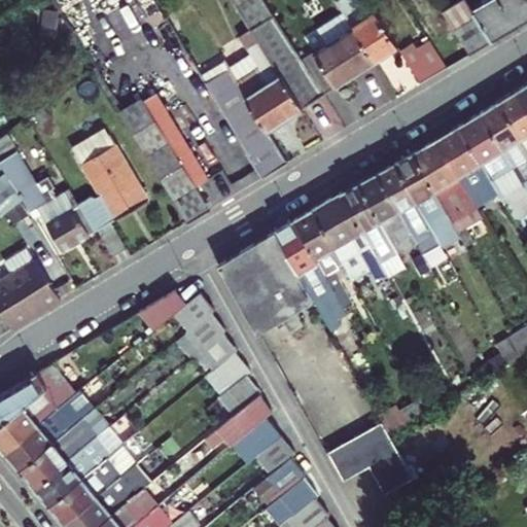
[(231,0),(240,13),(250,29),(302,109),(324,95),(301,59),(283,31),(262,0),(231,0)]
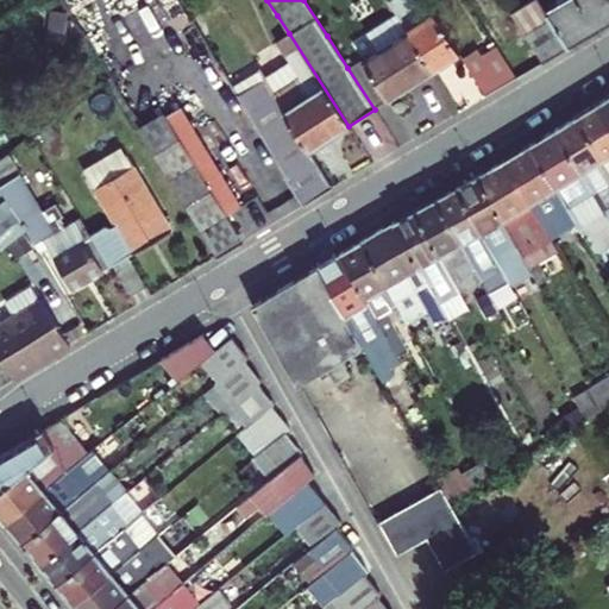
[(385,0),(402,27),(431,71),(457,56),(454,48),(424,0),(385,0)]
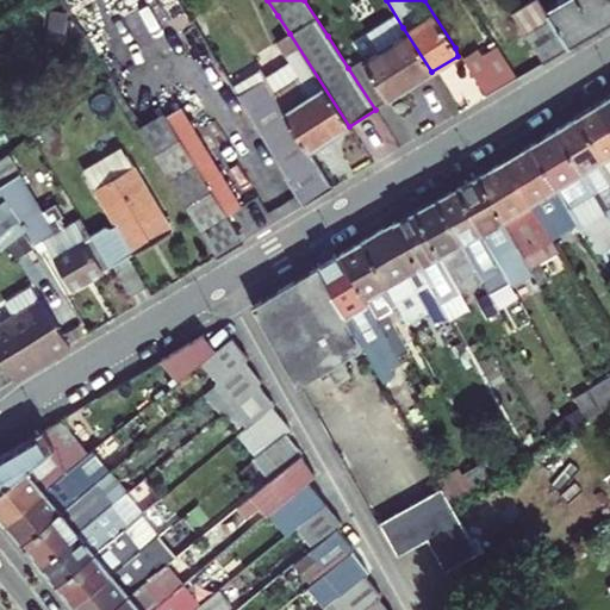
[(533,0),(511,14),(542,63),(567,49),(545,12),(535,0),(533,0)]
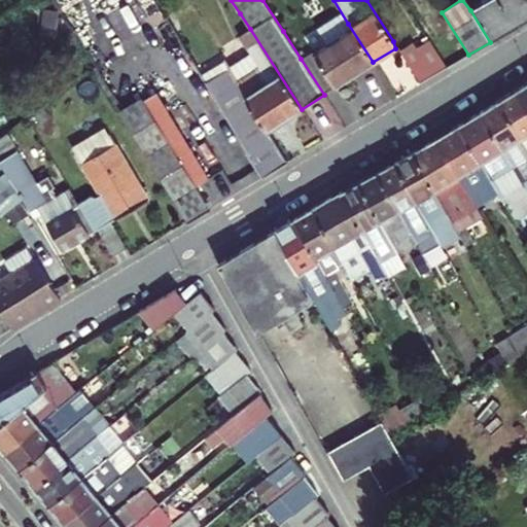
[(526,0),(488,0),(470,10),(490,42),(526,20),(526,0)]
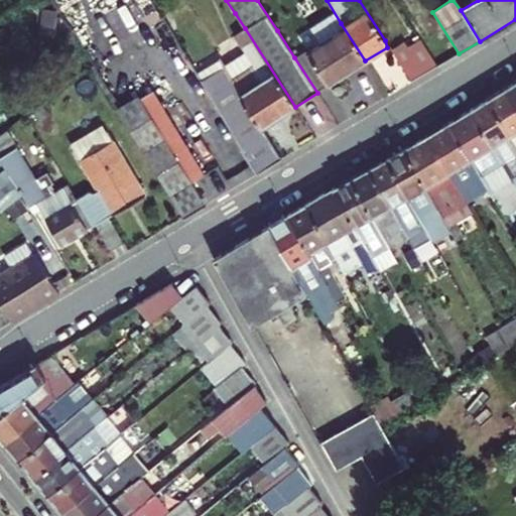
[(55,12),(42,12),(41,33),(53,34),(55,12)]
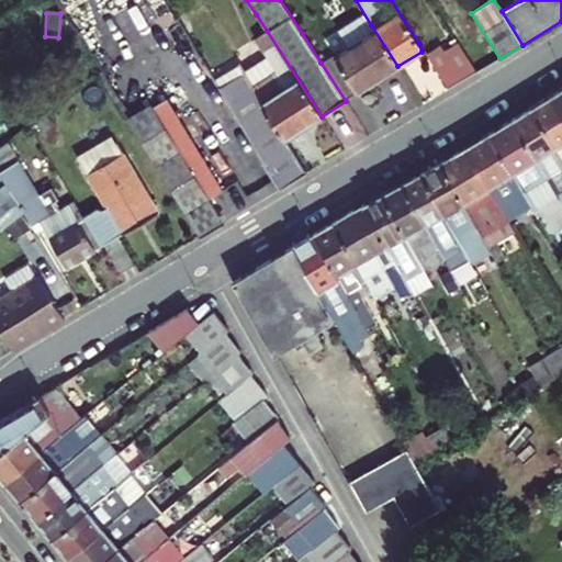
[(267,31),(256,14),(250,18),(260,35),(267,31)]
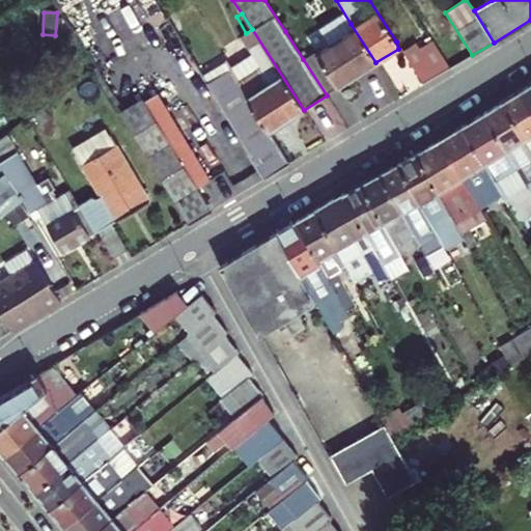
[(303,59),(327,95),(375,62),(351,24),(347,26),(351,31),(303,59)]
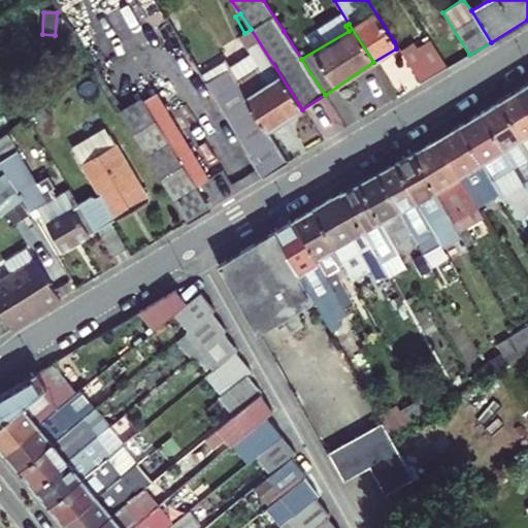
[(223,62),(199,76),(261,178),(288,163),(267,131),(302,109),(251,29),(244,33),(238,37),(249,54),(227,67),(223,62)]
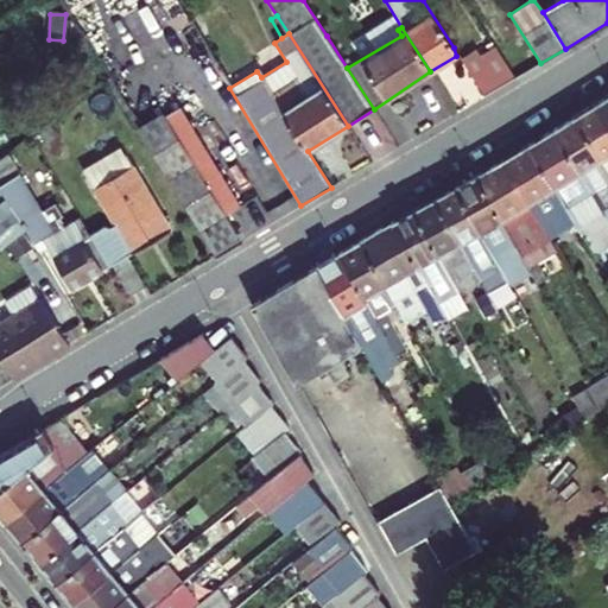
[(468,39),(454,48),(456,56),(483,97),(515,78),(495,48),(480,58),(468,39)]
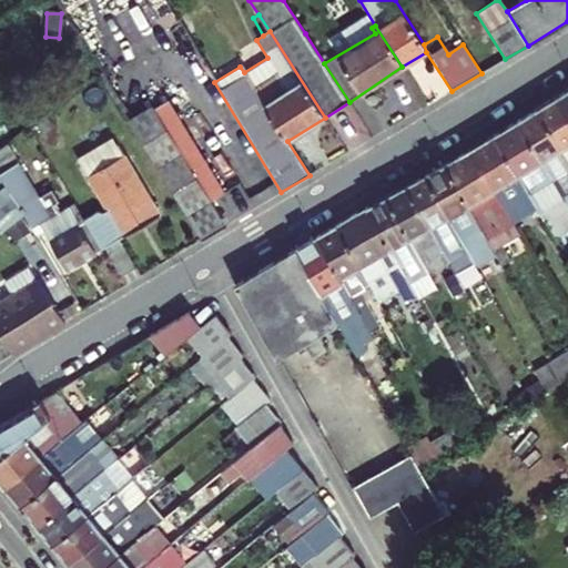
[(567,90),(556,98),(567,117),(567,90)]
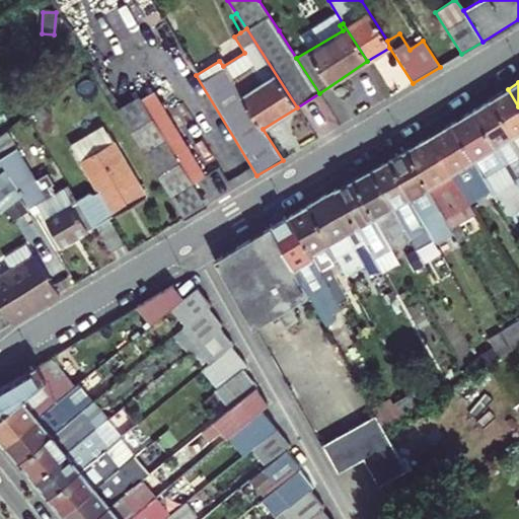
[(518,106),(508,89),(490,100),(518,148),(518,106)]
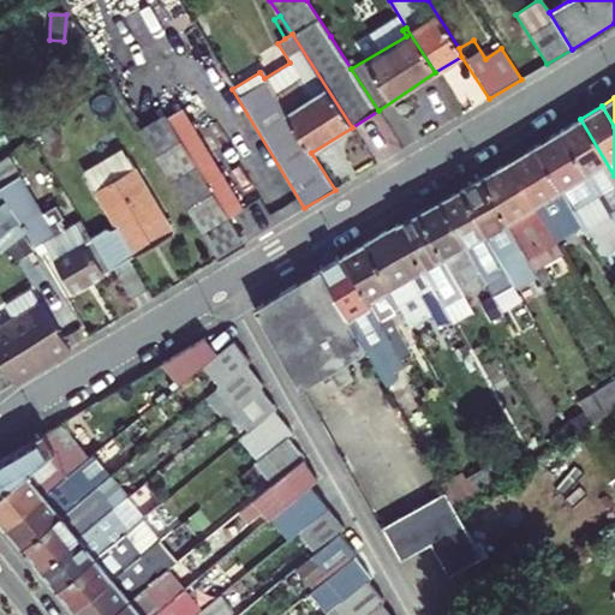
[(181,108),(167,117),(227,216),(243,206),(181,108)]
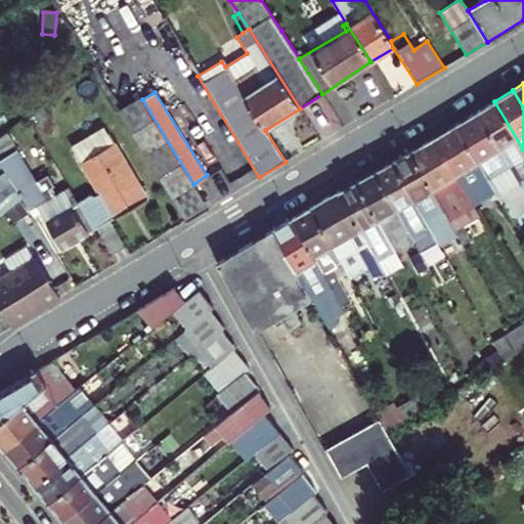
[(193,184),(142,99),(140,97),(119,111),(186,222),(209,209),(193,184)]
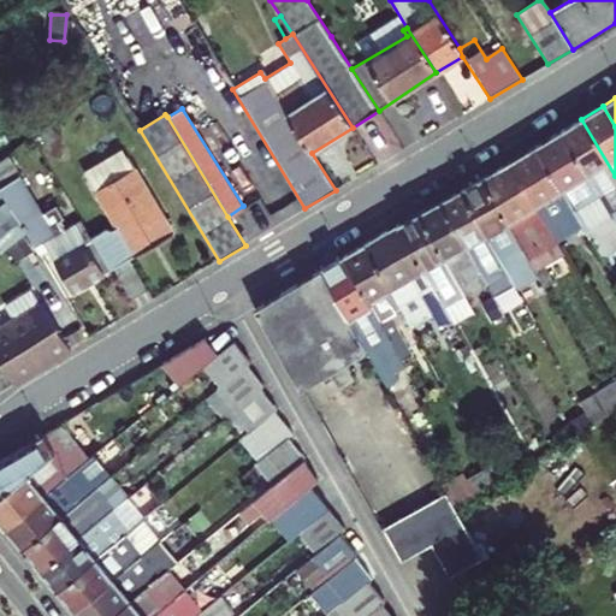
[(615,176),(581,119),(560,132),(615,223),(615,176)]
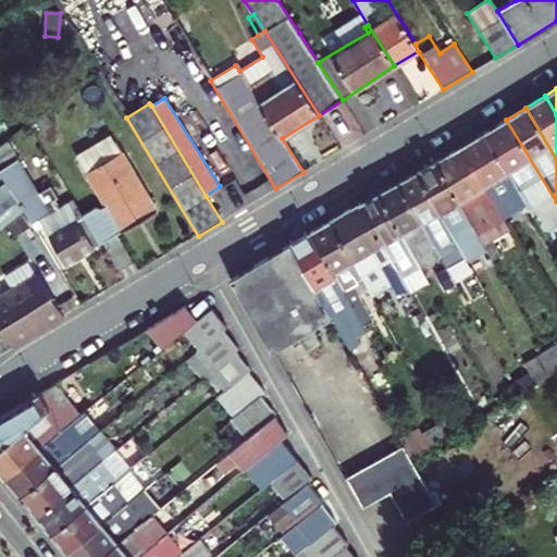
[(556,226),(556,201),(506,120),(483,134),(531,211),(545,234),(556,226)]
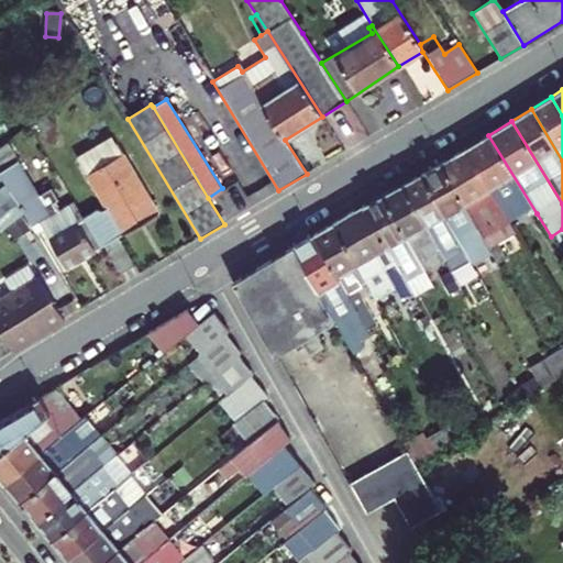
[(488,135),(465,150),(508,221),(521,213),(526,220),(537,213),(488,135)]
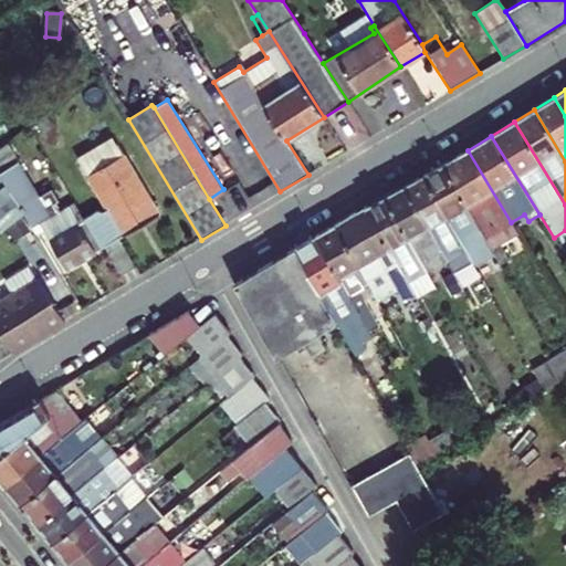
[(41,222),(44,230),(67,269),(101,249),(101,248),(83,217),(74,202),(59,211),(53,202),(45,207),(10,147),(13,144),(10,140),(0,147),(0,178),(23,213),(32,228),(41,222)]
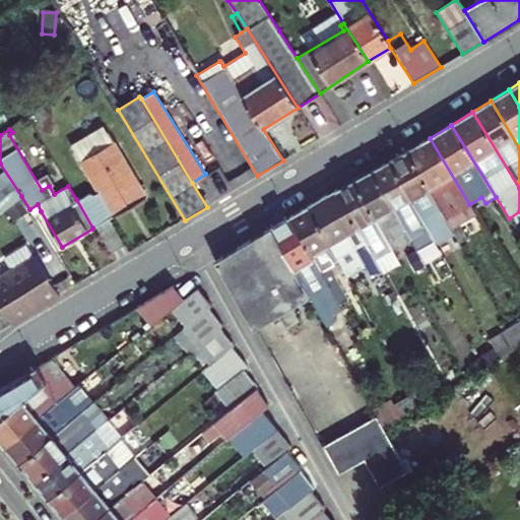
[(108,132),(103,135),(109,145),(114,142),(108,132)]
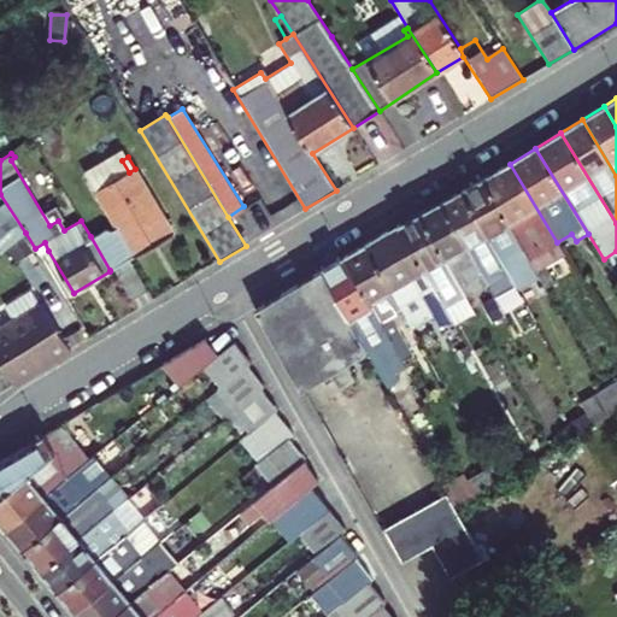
[(122,160),(88,182),(115,227),(133,258),(172,235),(135,169),(129,172),(122,160)]
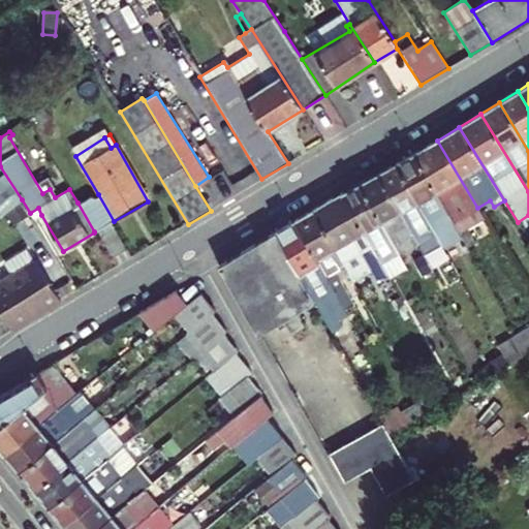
[(436,141),(414,153),(454,223),(479,210),(477,208),(437,141),(436,141)]
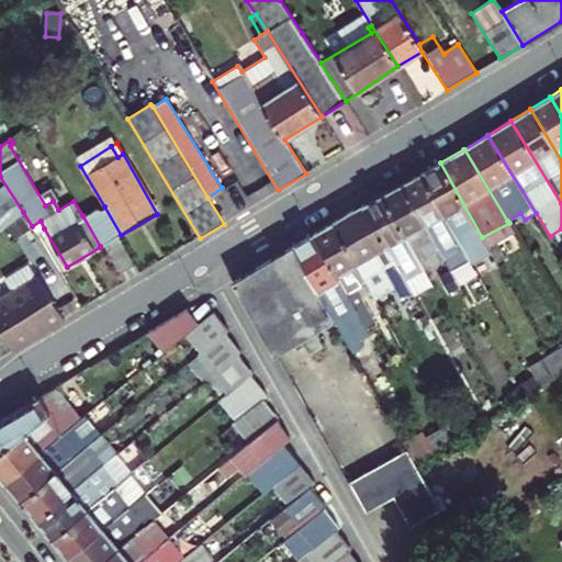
[(482,237),(440,163),(422,173),(463,248),(463,250),(483,239),(482,237)]
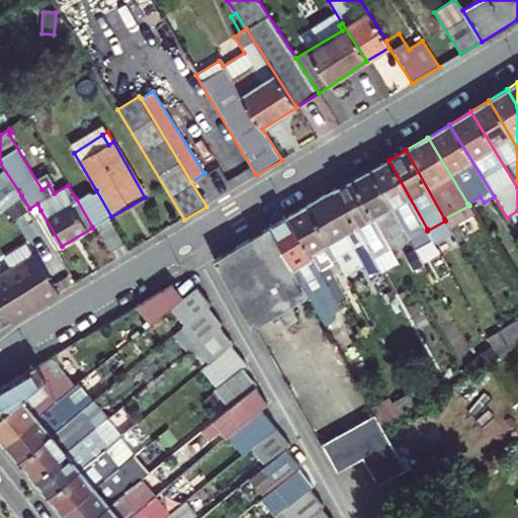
[(427,229),(389,160),(370,169),(409,239),(427,229)]
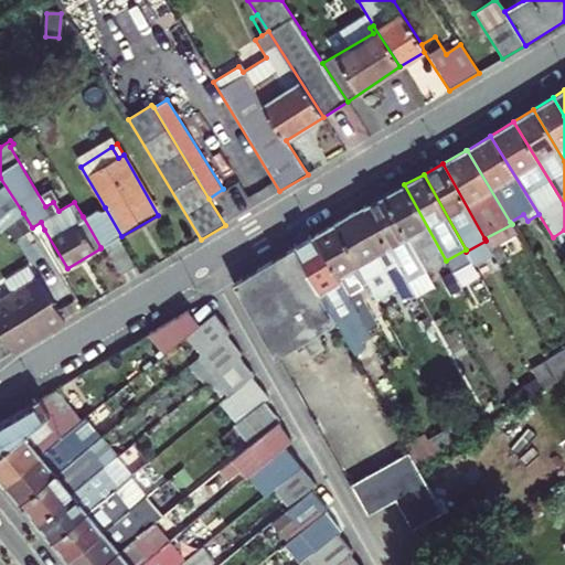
[(0,178),(0,232),(23,213),(0,178)]
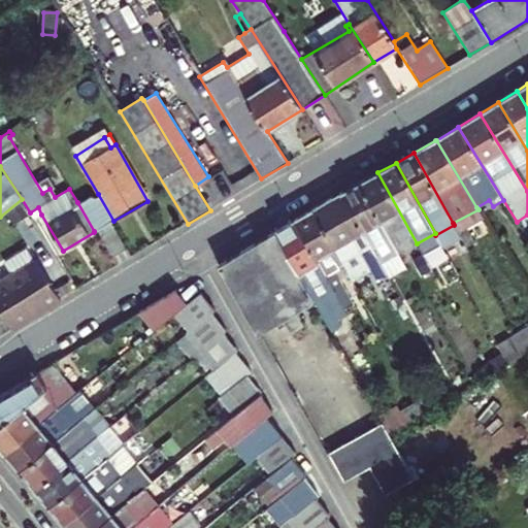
[(417,243),(377,172),(359,183),(398,254),(417,243)]
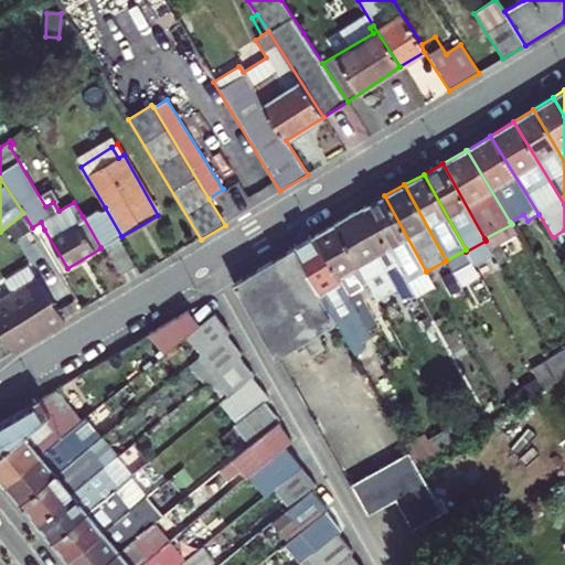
[(426,272),(384,195),(365,206),(408,283),(419,277),(425,287),(427,291),(435,287),(426,272)]
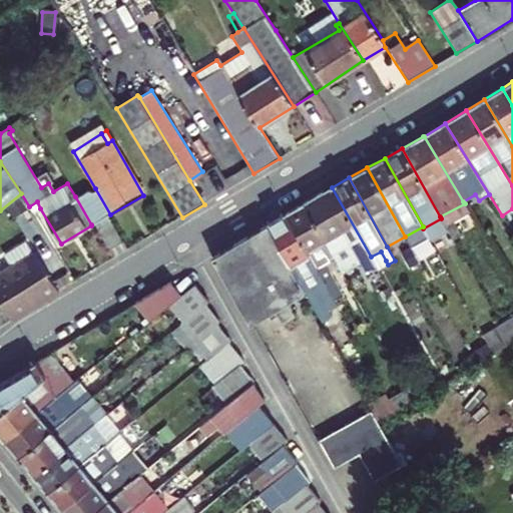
[(304,203),(332,254),(350,244),(354,252),(365,272),(376,266),(371,257),(332,187),(304,203)]
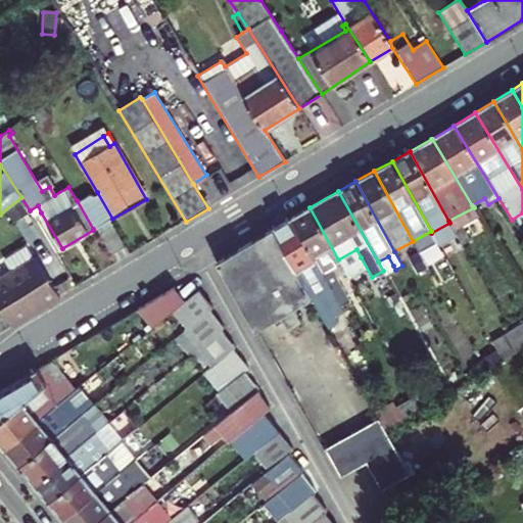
[(89,193),(77,200),(93,229),(96,227),(110,253),(124,245),(108,220),(112,219),(97,192),(94,194),(89,193)]
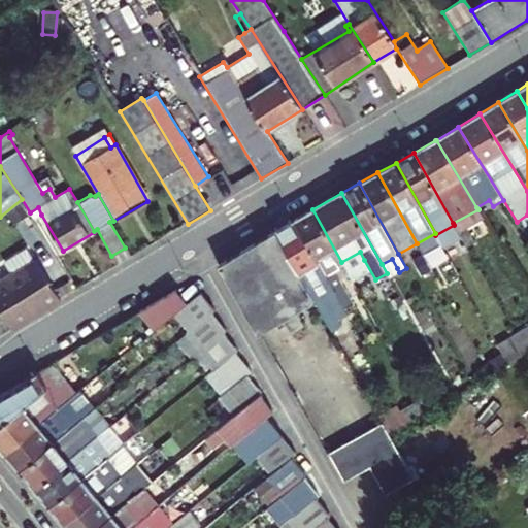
[(38,207),(30,212),(34,220),(41,215),(38,207)]
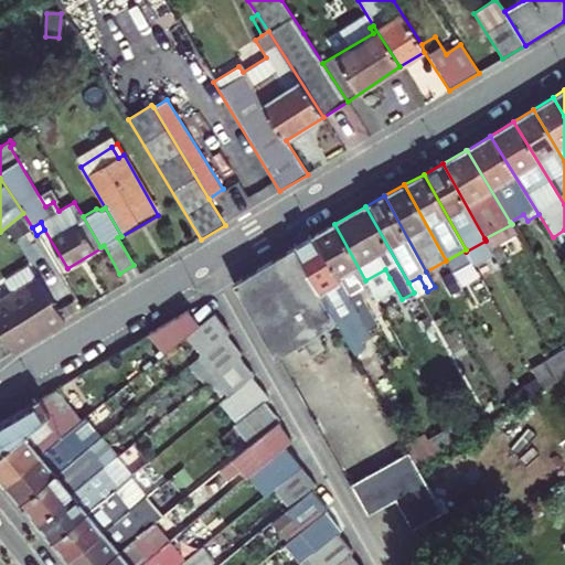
[(365,280),(334,224),(316,236),(369,330),(377,324),(363,298),(359,289),(369,285),(365,280)]
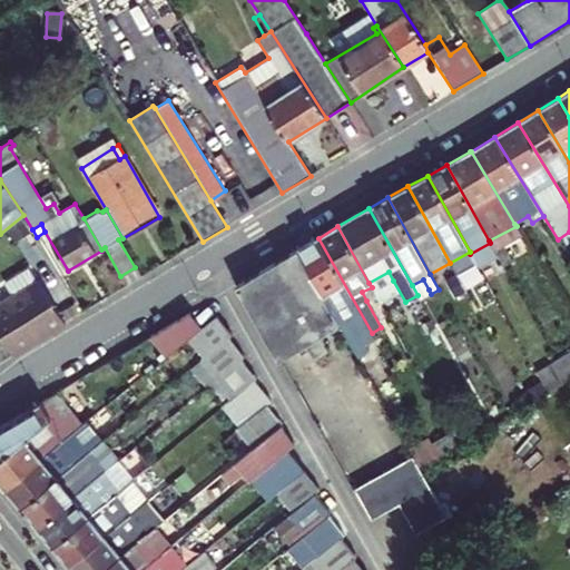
[(494,251),(503,245),(521,234),(517,226),(489,241),(490,243),(494,251)]
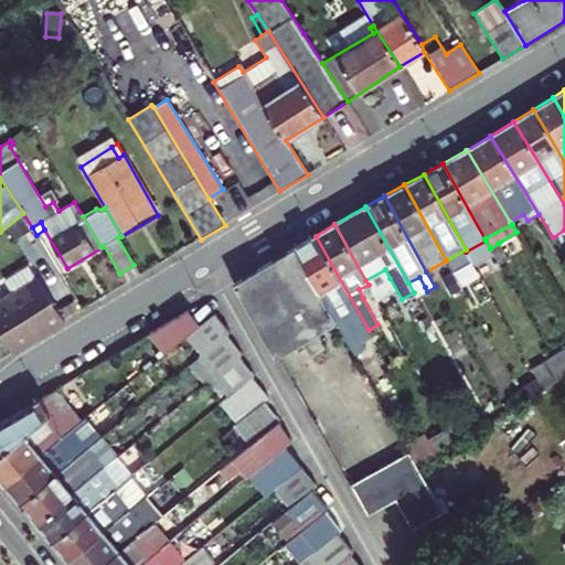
[(369,330),(316,236),(294,248),(337,322),(342,332),(343,332),(355,354),(365,348),(359,336),(369,330)]
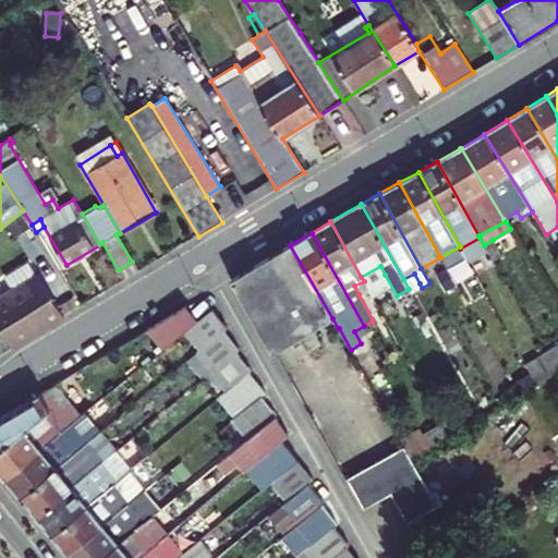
[(480,238),(460,249),(462,251),(468,261),(486,250),(484,245),(480,238)]
